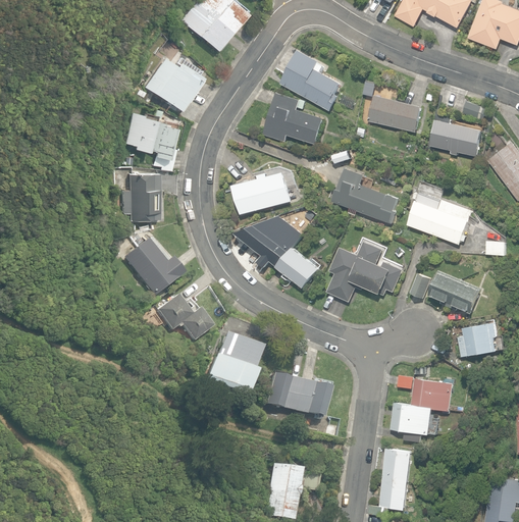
[(192,0),(175,19),(212,51),(244,14),(242,12),(244,10),(231,0),(192,0)]
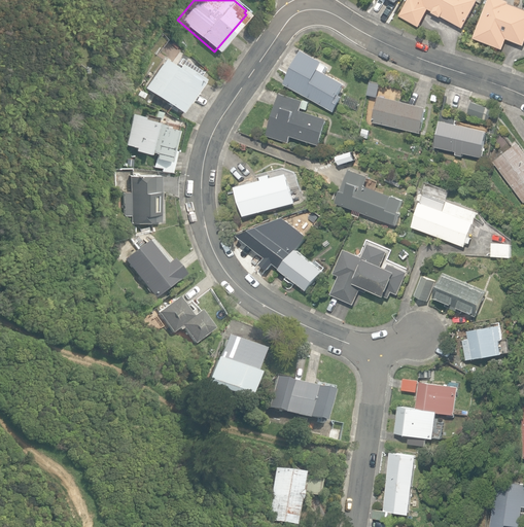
[(426,9),(460,29),(476,0),(405,0),(395,16),(416,28),(426,9)]
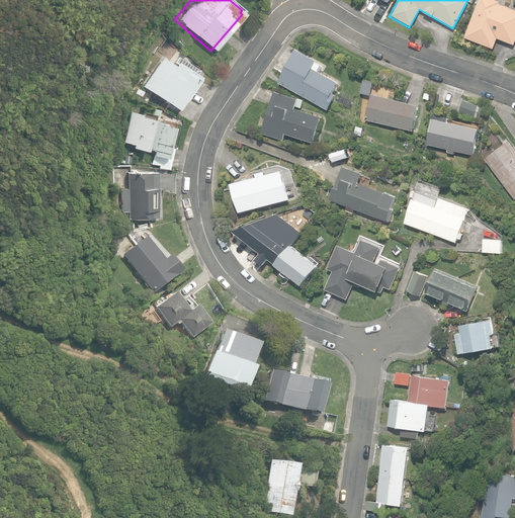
[(478,0),(462,38),(491,50),(495,38),(513,46),(514,38),(514,10),(498,3),(498,2),(492,0),(478,0)]
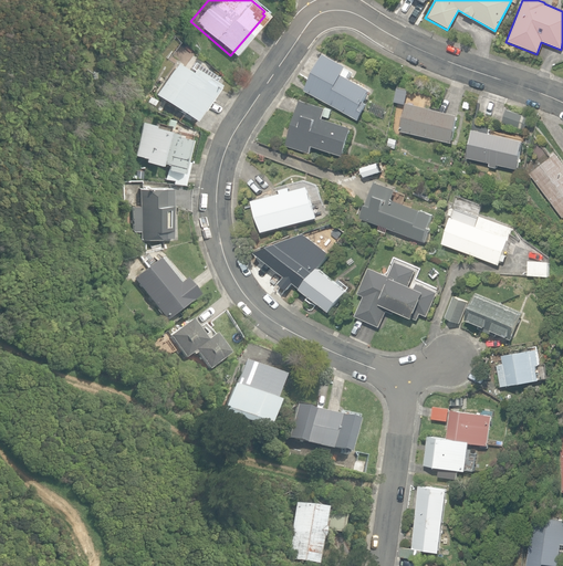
[(303,91),(357,121),(366,103),(363,102),(369,90),(347,77),(351,72),(345,69),(346,66),(324,53),(303,91)]
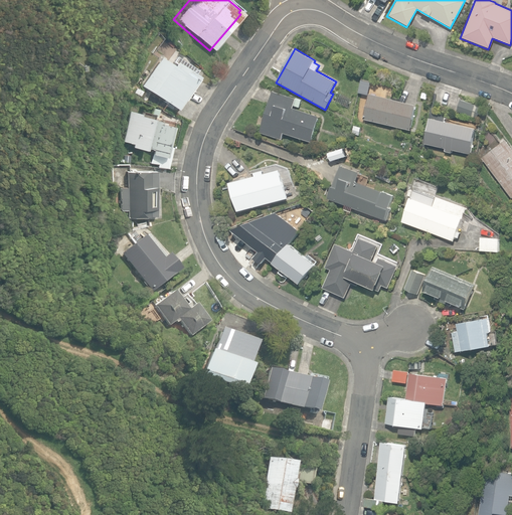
[(138,84),(174,110),(196,76),(191,73),(193,69),(174,56),(171,60),(169,58),(167,60),(165,59),(164,61),(157,56),(138,84)]
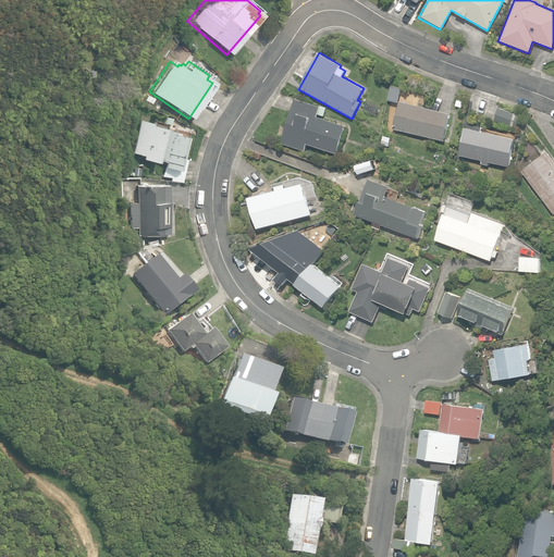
[(144,95),(139,100),(147,104),(150,99),(144,95)]
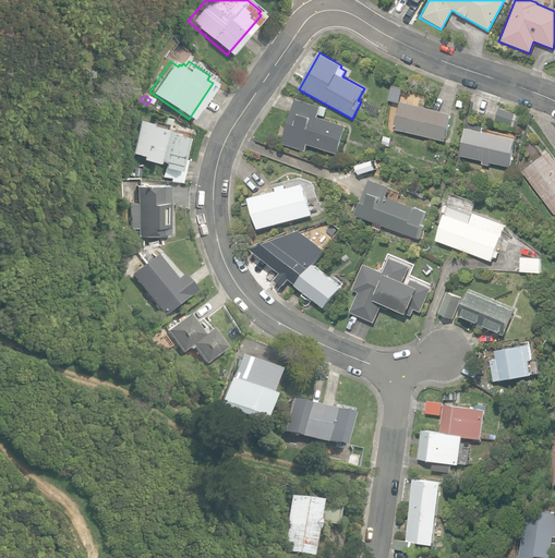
[(305,144),(335,154),(345,125),(316,117),(320,107),(294,99),(280,144),(303,152),(305,144)]
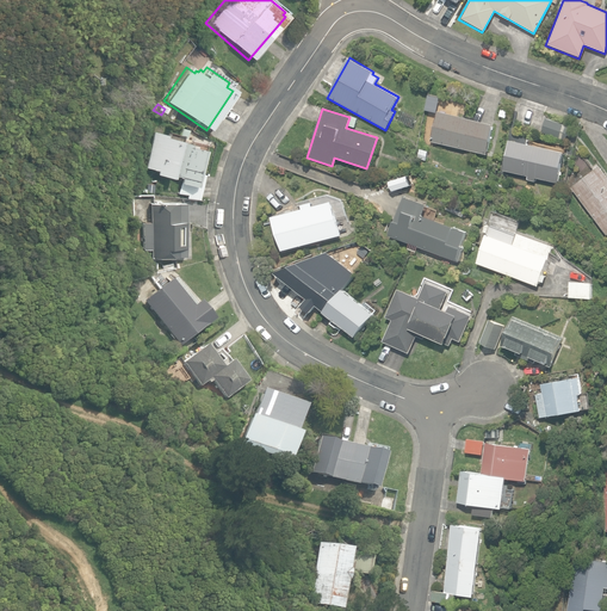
[(395,121),(409,127),(414,117),(400,110),(395,121)]
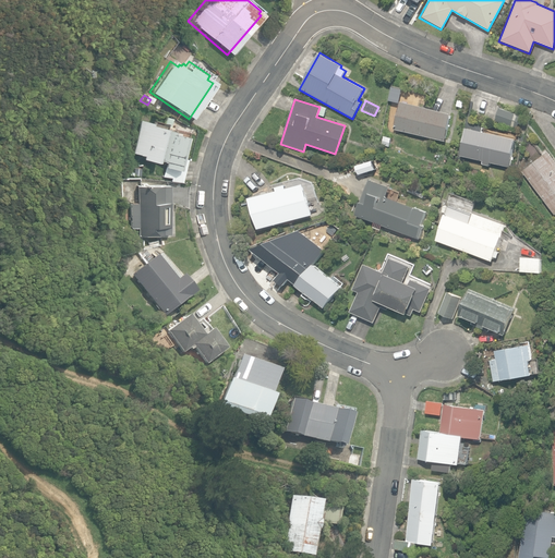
[(391,129),(444,141),(450,113),(398,101),(391,129)]
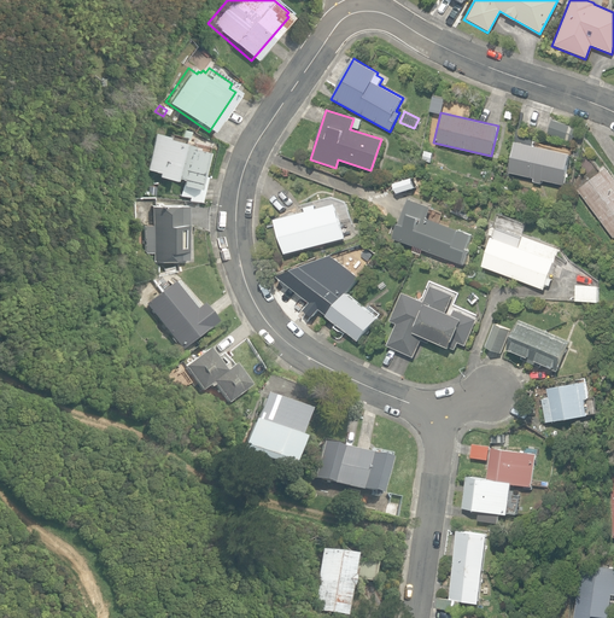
[(544,135),(568,143),(574,128),(549,120),(544,135)]
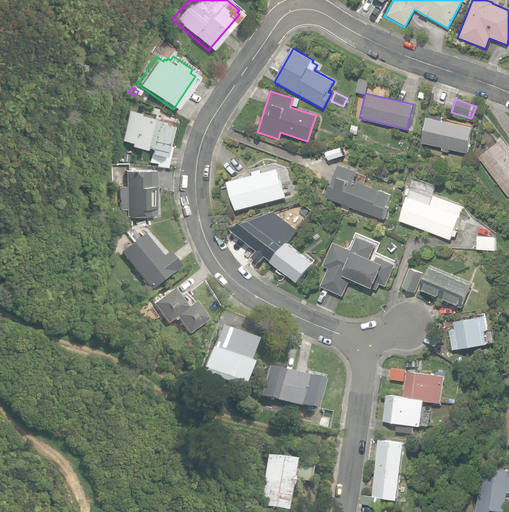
[(146,162),(160,165),(169,126),(167,125),(168,123),(148,118),(149,114),(125,109),(118,141),(127,142),(126,146),(149,150),(146,162)]
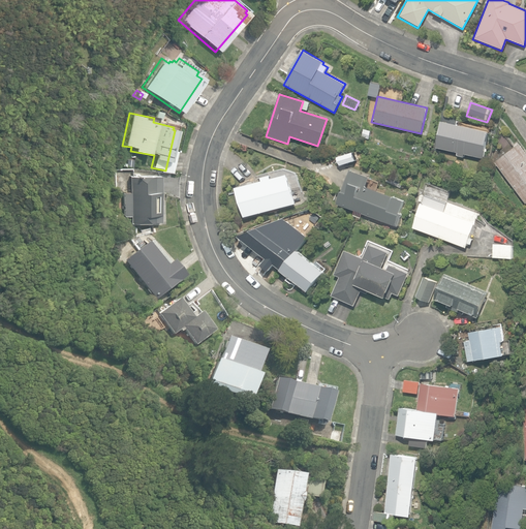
[(463,154),(482,158),(488,131),(440,121),(435,148),(456,152),(456,156),(462,157),(463,154)]
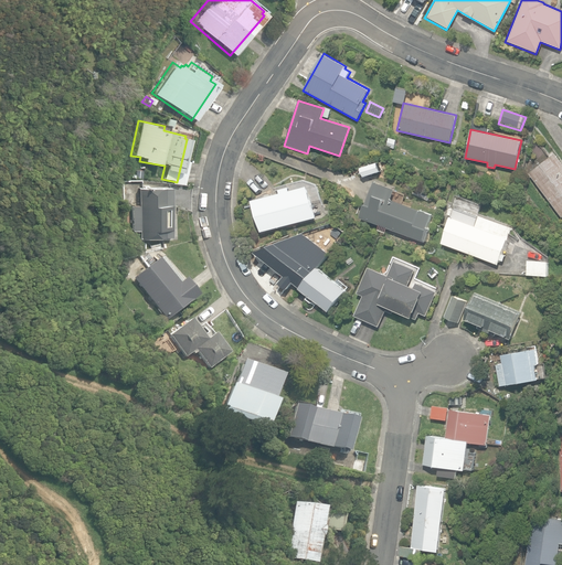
[(383,147),(392,149),(394,139),(385,137),(383,147)]
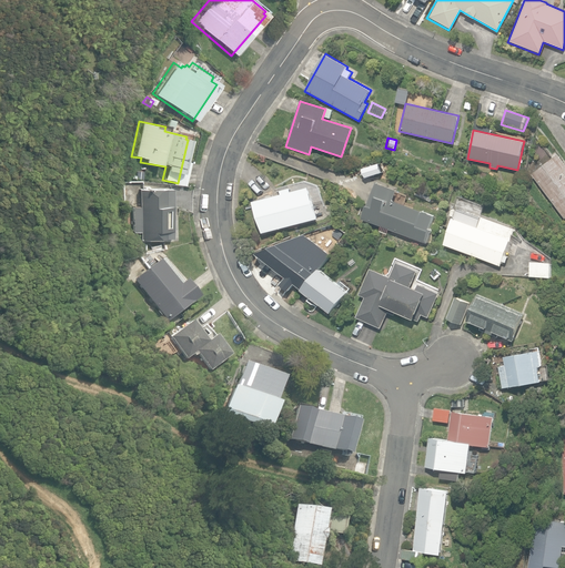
[(530,174),(562,219),(564,215),(564,164),(557,153),(530,174)]
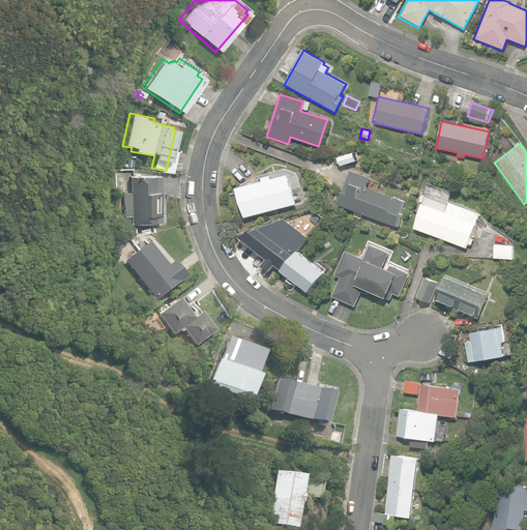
[(429,158),(426,168),(434,170),(436,160),(429,158)]
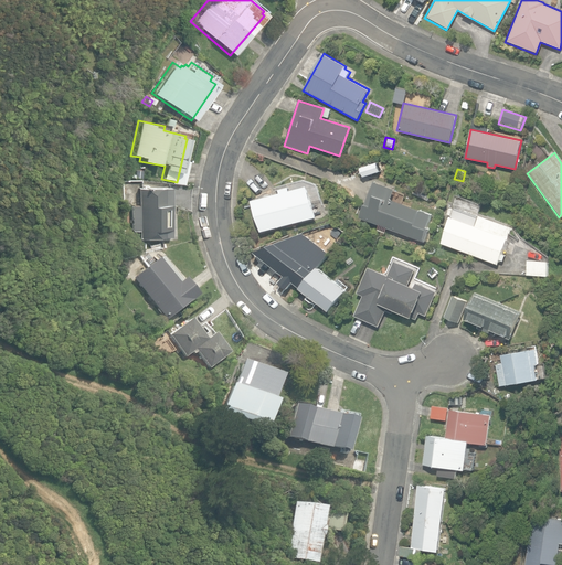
[(251,200),(260,232),(284,226),(284,228),(295,225),(294,224),(315,219),(305,182),(274,190),(275,193),(251,200)]
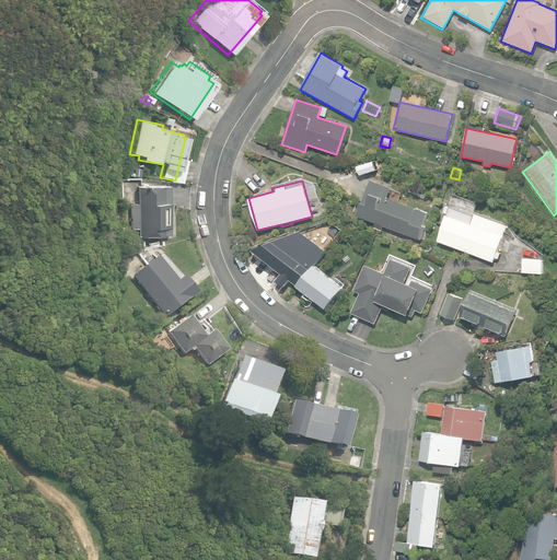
[(427,212),(387,198),(391,188),(371,181),(362,203),(360,202),(356,216),(374,223),(372,228),(380,231),(381,225),(419,240),(424,228),(421,226),(427,212)]
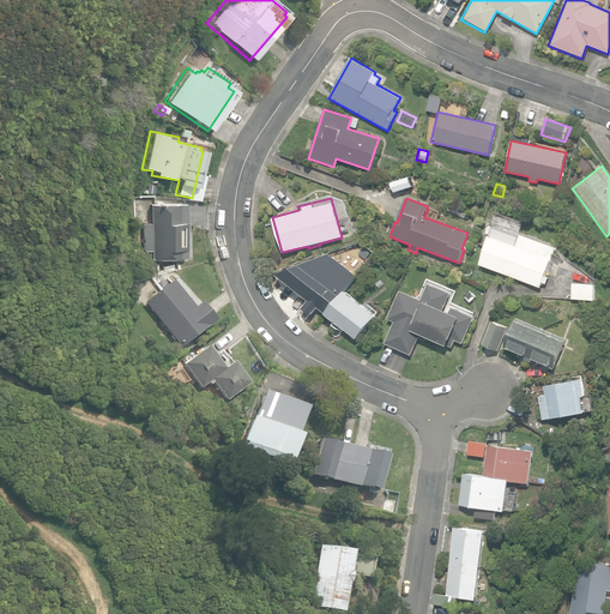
[(149,252),(149,258),(185,258),(182,203),(146,203),(148,224),(140,224),(140,252),(149,252)]
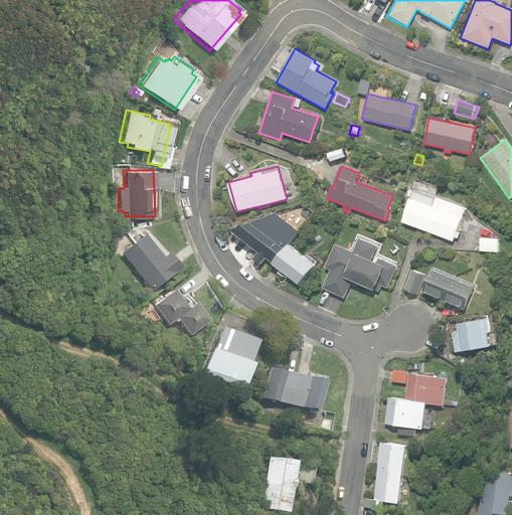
[(401,222),(452,241),(461,216),(459,215),(462,208),(405,187),(403,193),(407,195),(406,198),(409,199),(401,222)]
